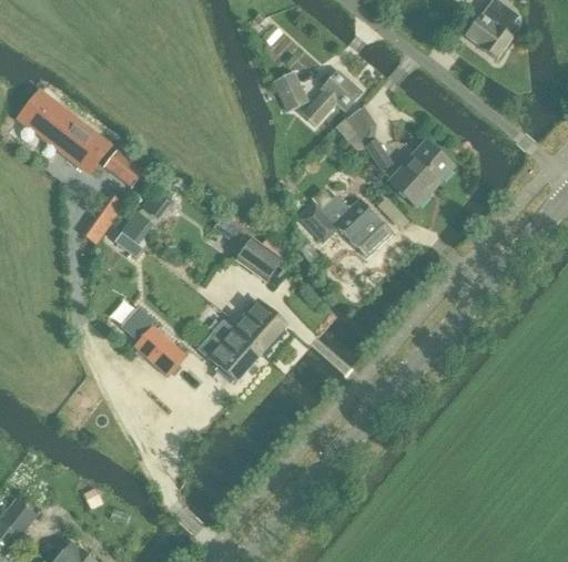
[(492,0),(466,34),(498,58),(513,38),(510,36),(518,24),(514,21),(518,14),(498,0),(492,0)]
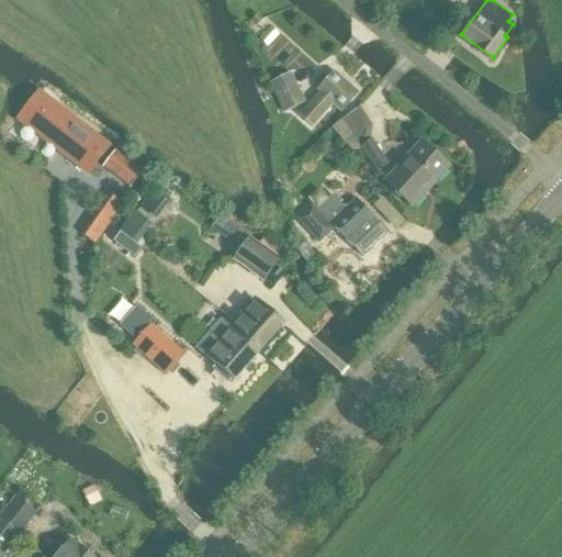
[(313,123),(334,100),(341,108),(359,89),(335,68),(318,87),(321,88),(300,111),(313,123)]
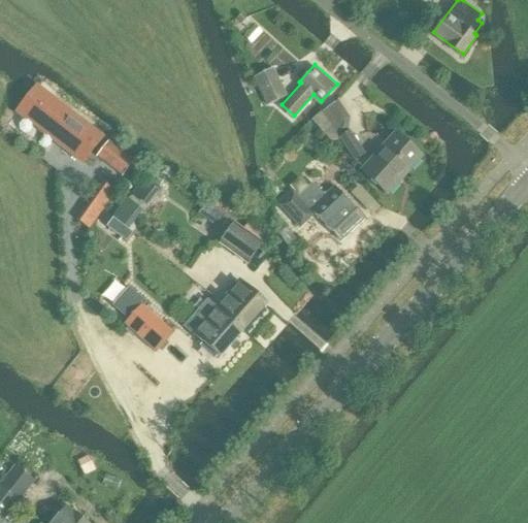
[(268,101),(287,93),(279,77),(261,86),(268,101)]
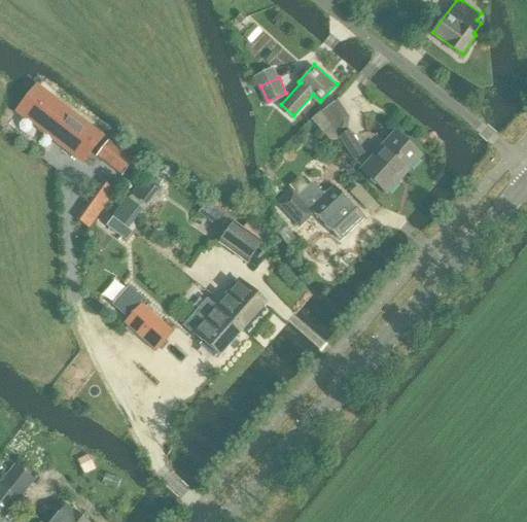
[(101,134),(46,92),(28,115),(82,158),(101,134)]
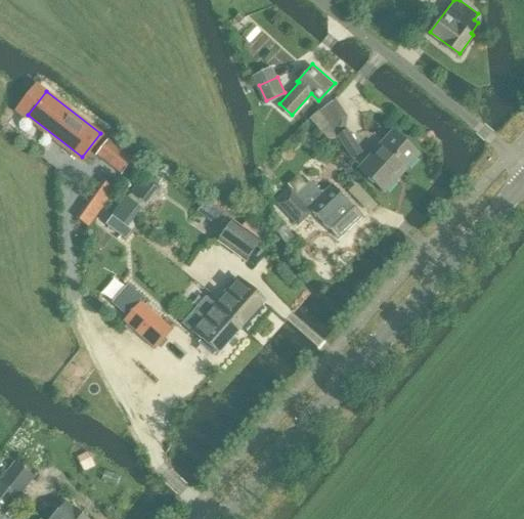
[(331,99),(318,109),(334,129),(340,124),(342,115),(331,99)]
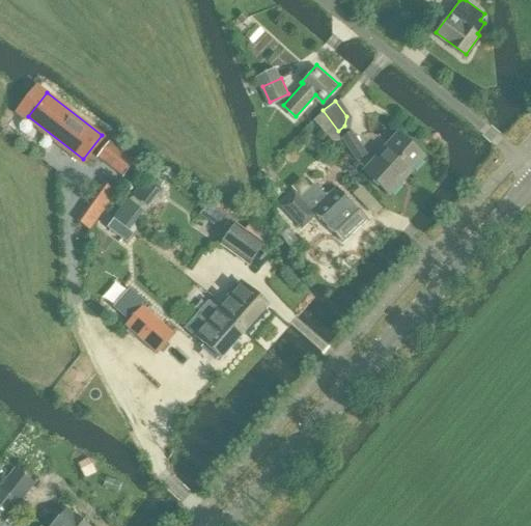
[(351,129),(341,136),(357,158),(366,151),(351,129)]
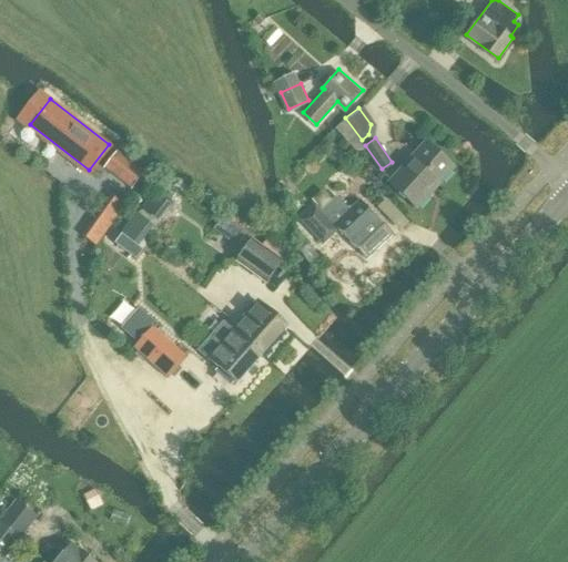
[(418,205),(454,164),(426,140),(389,180),(418,205)]
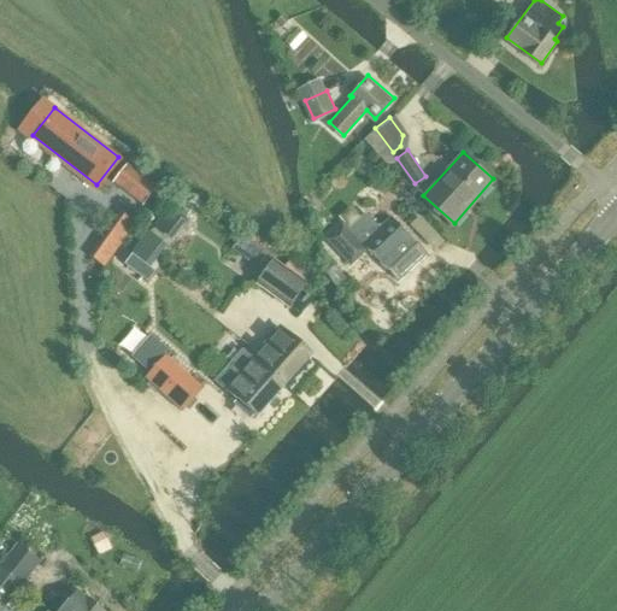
[(127,163),(115,178),(144,200),(154,184),(127,163)]
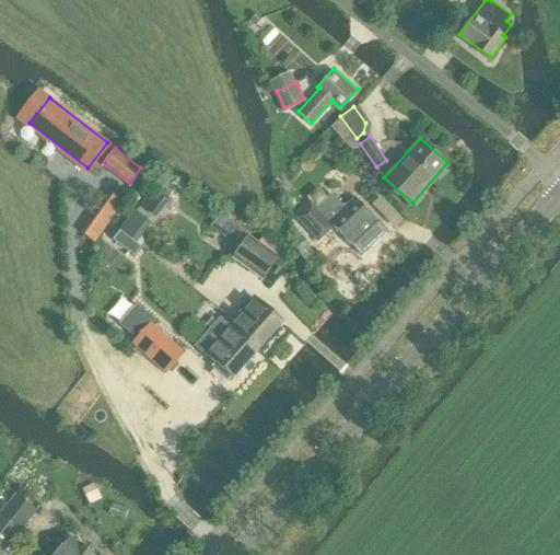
[(154,211),(165,198),(152,189),(142,203),(154,211)]
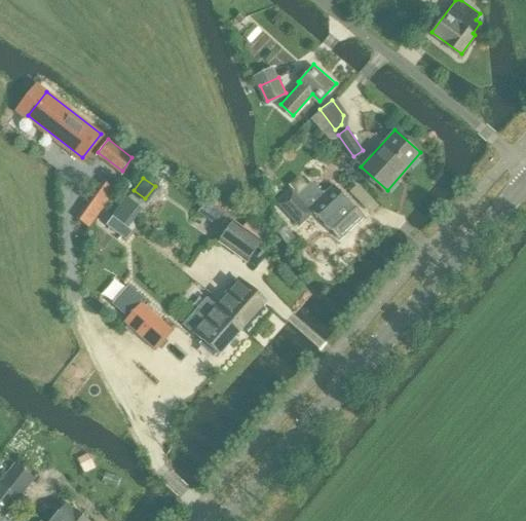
[(334,184),(325,193),(312,181),(299,194),(295,190),(280,203),(301,224),(314,211),(341,238),(365,215),(334,184)]
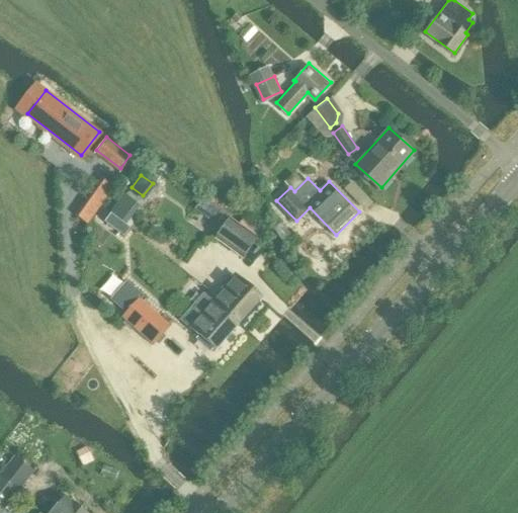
[(94,210),(105,194),(94,186),(83,202),(94,210)]
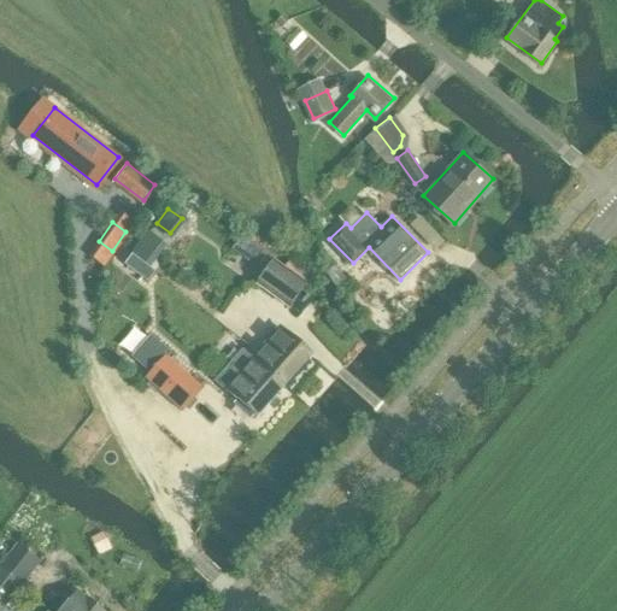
[(147,260),(165,239),(151,227),(133,248),(147,260)]
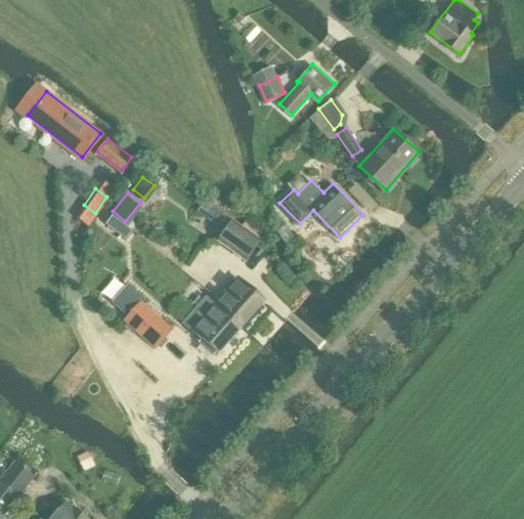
[(132,227),(112,212),(104,221),(125,236),(132,227)]
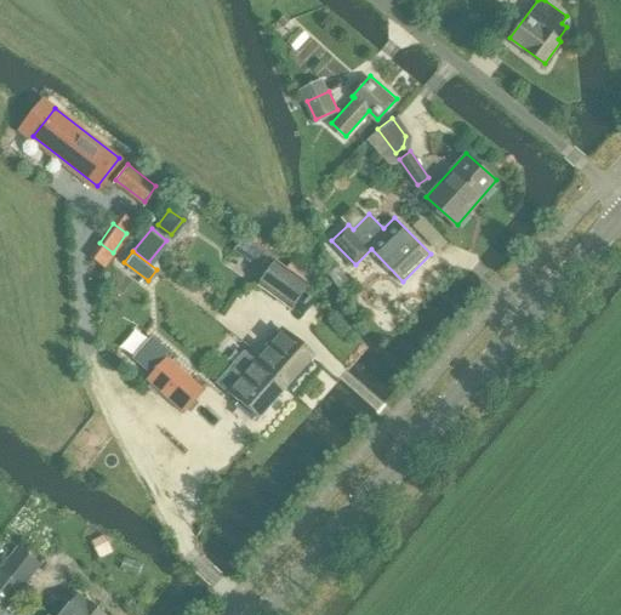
[(290,306),(307,283),(275,260),(258,283),(290,306)]
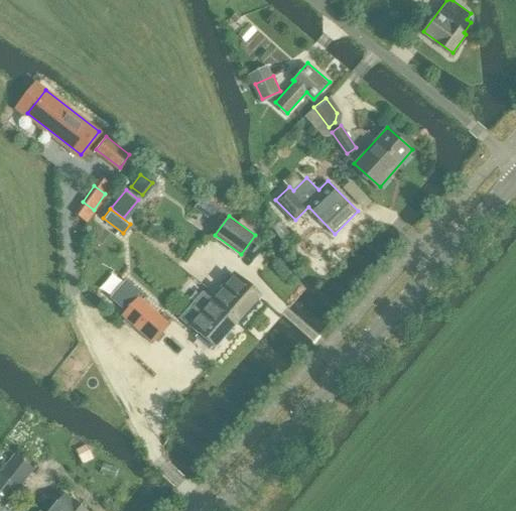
[(211,296),(238,321),(260,295),(234,271),(211,296)]
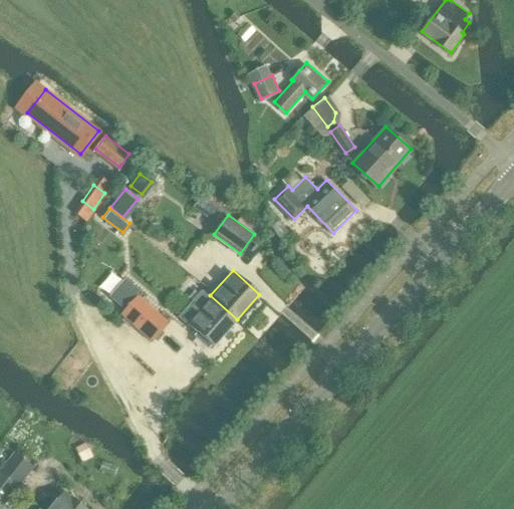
[(125,275),(108,294),(124,307),(120,312),(152,340),(169,320),(140,294),(143,291),(125,275)]
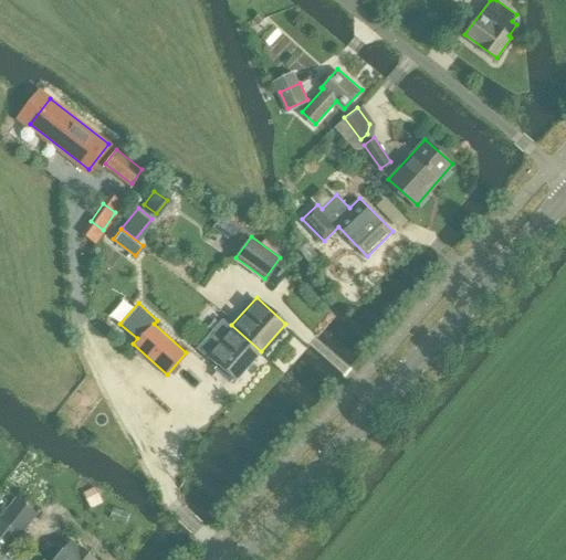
[(236,379),(261,351),(231,325),(231,326),(223,318),(210,331),(219,339),(207,352),(218,363),(215,367),(230,380),(232,377),(236,379)]
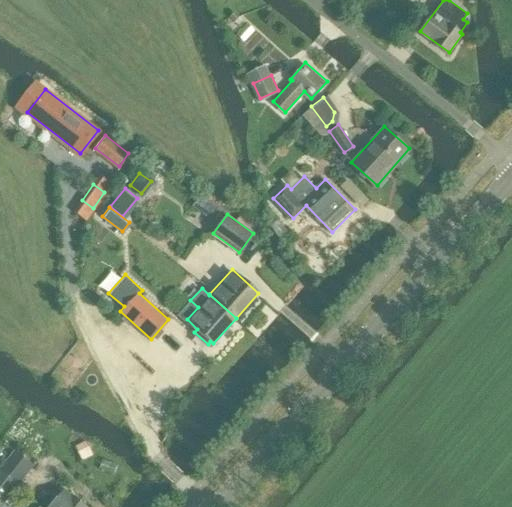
[(14,449),(0,466),(19,481),(33,463),(14,449)]
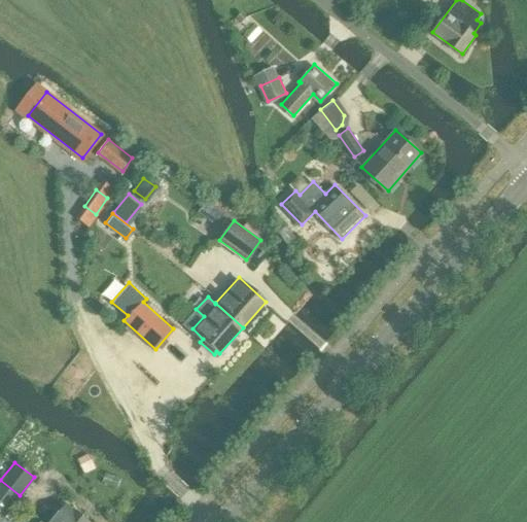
[(0,480),(0,521),(13,521),(4,514),(20,495),(0,480)]
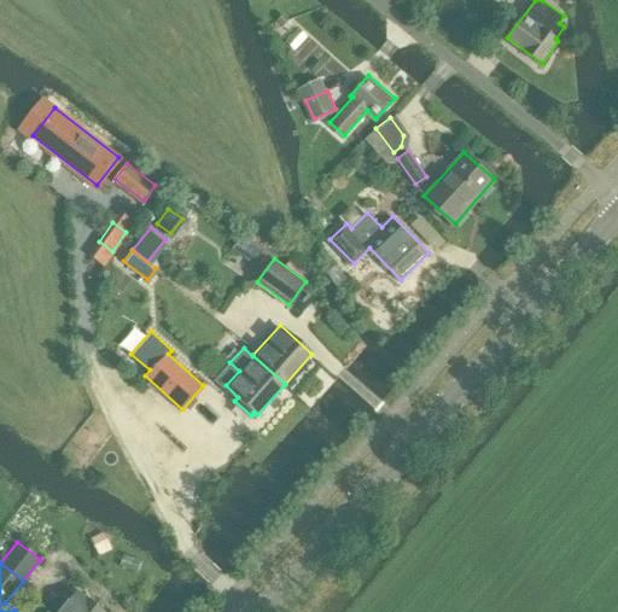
[(60,611),(106,611),(87,596),(79,590),(60,611)]
